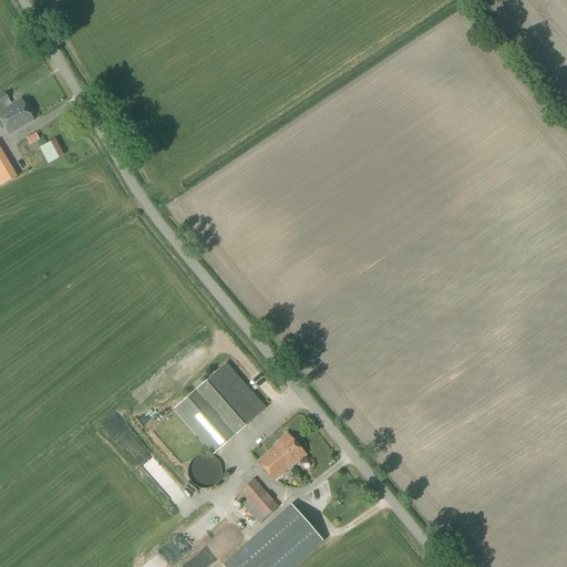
[(21,99),(11,105),(9,100),(4,92),(0,94),(0,120),(9,135),(33,120),(21,99)]
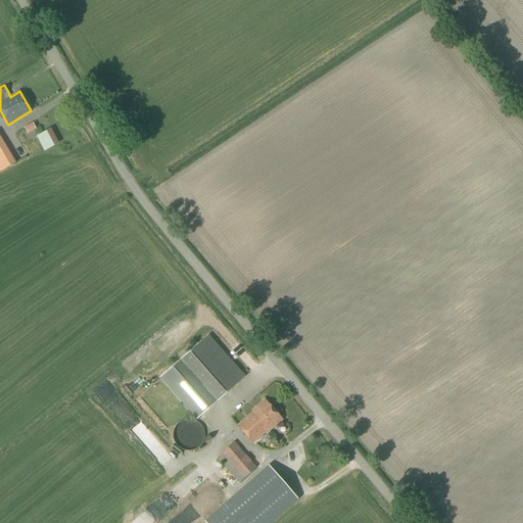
[(33,124),(25,128),(28,133),(36,129),(33,124)]
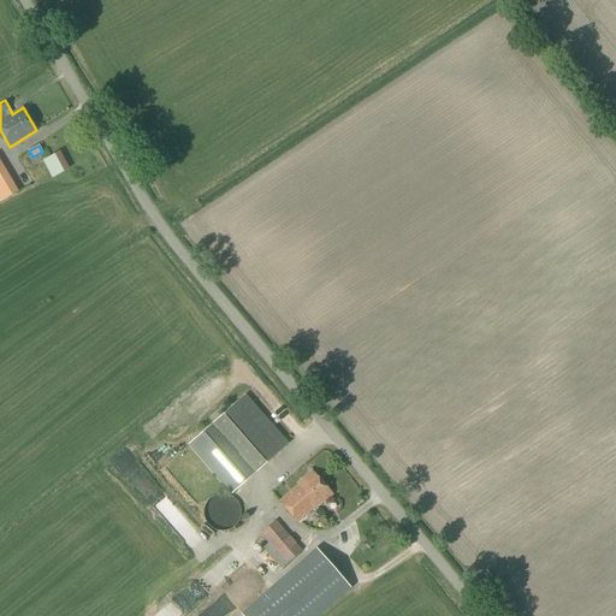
[(60,148),(43,158),(55,178),(72,170),(60,148)]
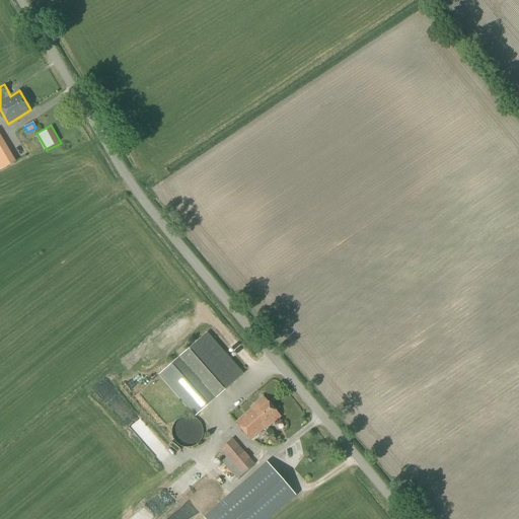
[(0,160),(5,168),(19,159),(6,140),(0,143),(0,160)]
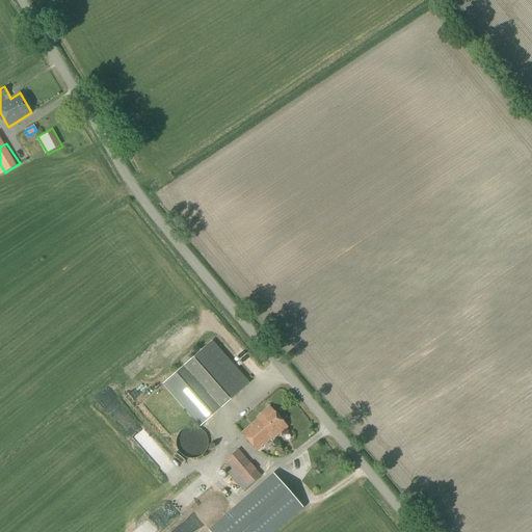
[(76,154),(64,159),(69,168),(80,163),(76,154)]
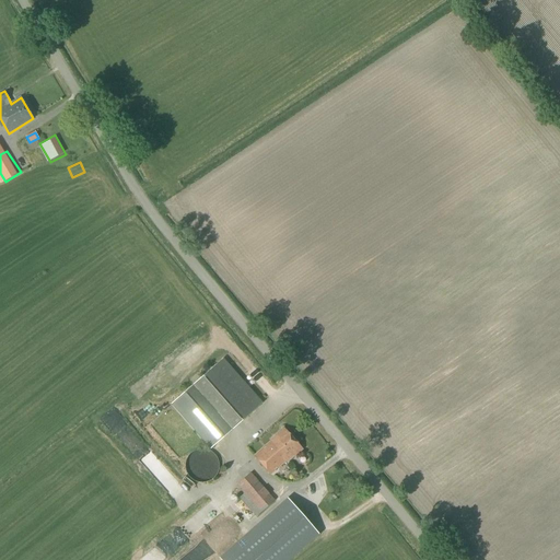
[(210,450),(232,430),(261,404),(222,359),(193,386),(171,405),(210,450)]
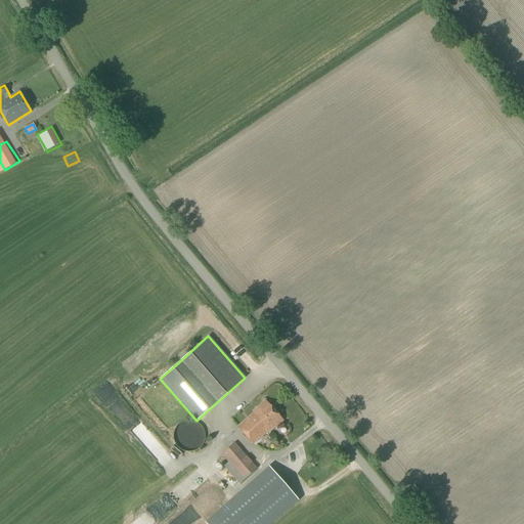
[(101,397),(116,415),(128,404),(114,387),(101,397)]
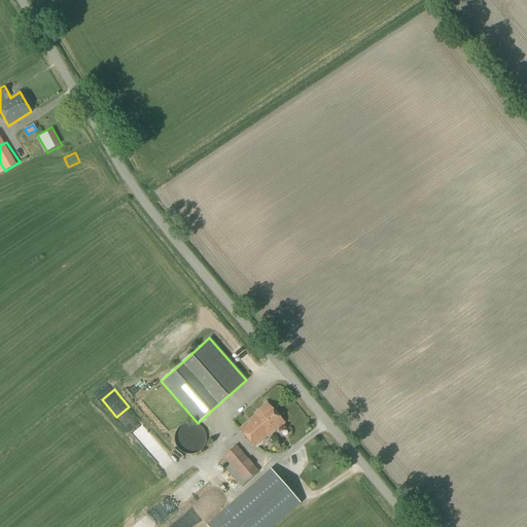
[(149,410),(155,406),(146,392),(140,396),(149,410)]
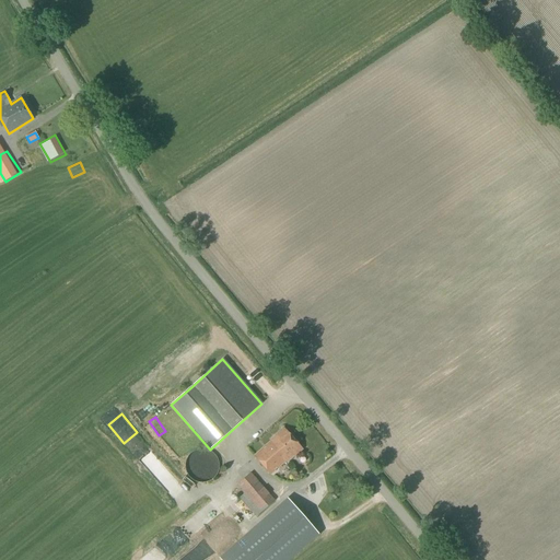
[(290,461),(302,450),(283,428),(270,440),(271,441),(254,456),(270,475),(289,458),(290,461)]
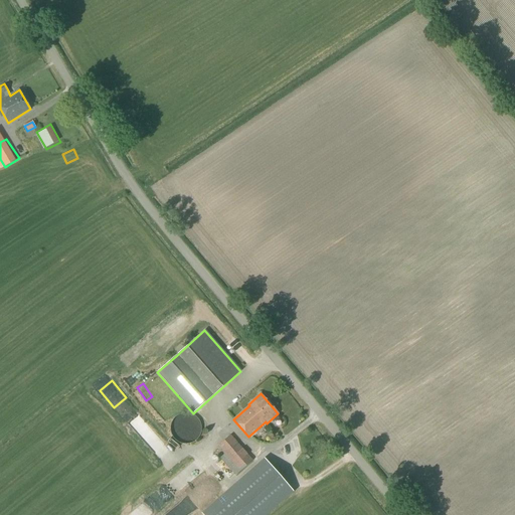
[(170,452),(139,413),(130,420),(161,459),(170,452)]
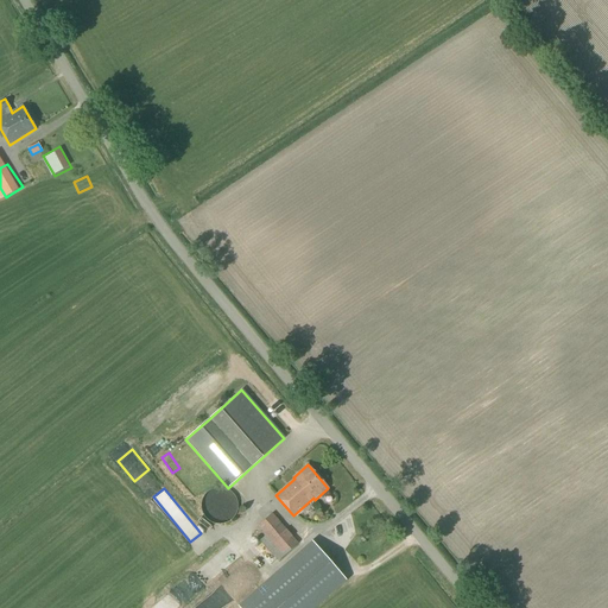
[(258,537),(259,539),(277,562),(297,544),(272,513),(257,527),(261,533),(258,537)]
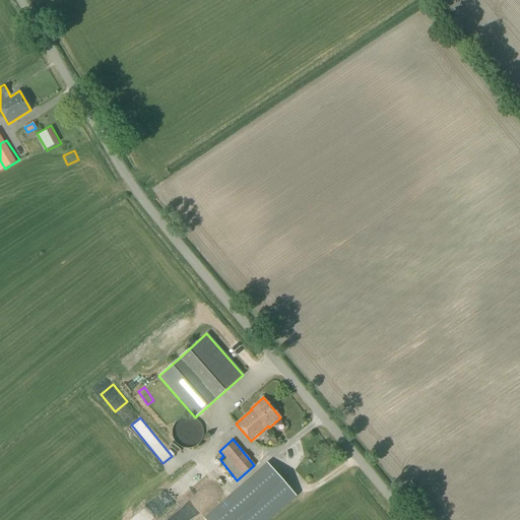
[(266,519),(296,496),(268,464),(205,519),(266,519)]
